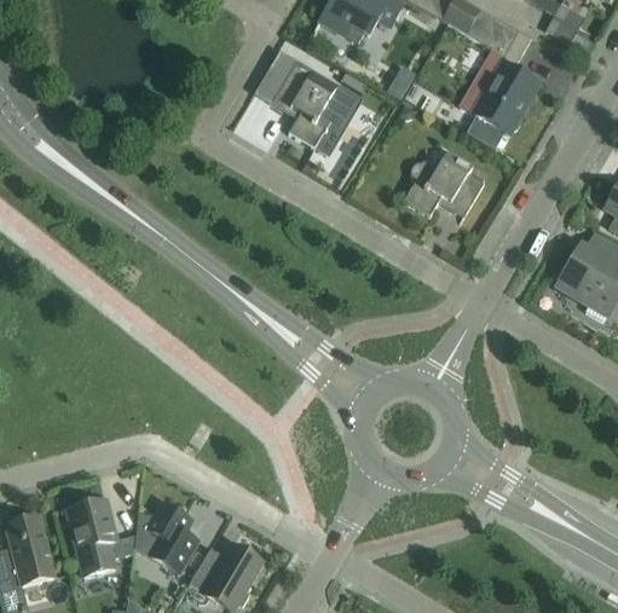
[(403,3),(398,0),(330,0),(313,32),(315,32),(321,21),(345,34),(352,23),(369,33),(377,18),(391,25),(403,3)]
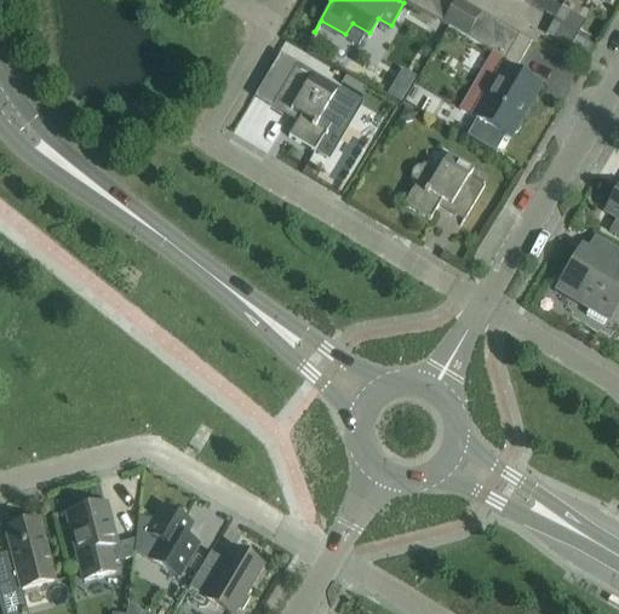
[(430,11),(435,0),(418,0),(417,4),(430,11)]
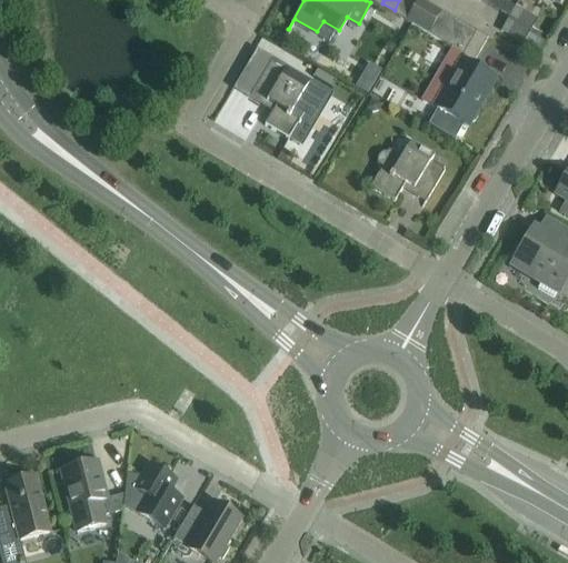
[(406,17),(415,0),(399,0),(395,10),(406,17)]
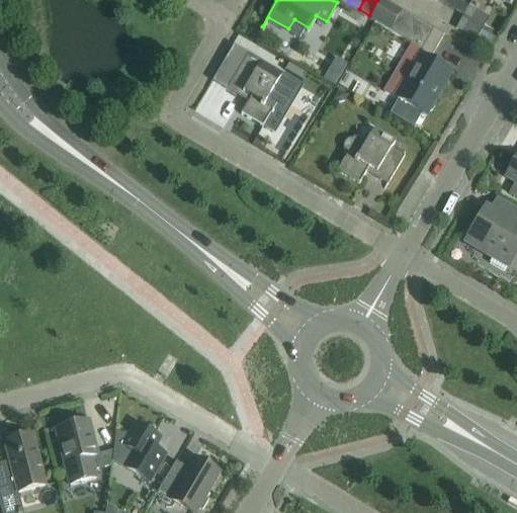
[(379,21),(392,0),(377,0),(369,15),(379,21)]
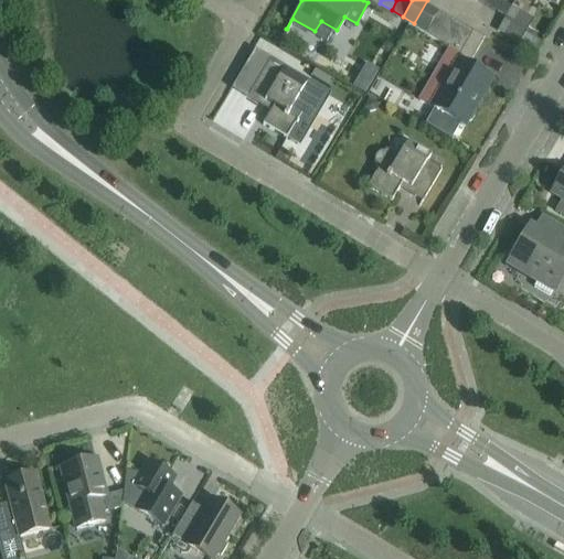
[(426,30),(439,7),(427,0),(414,23),(426,30)]
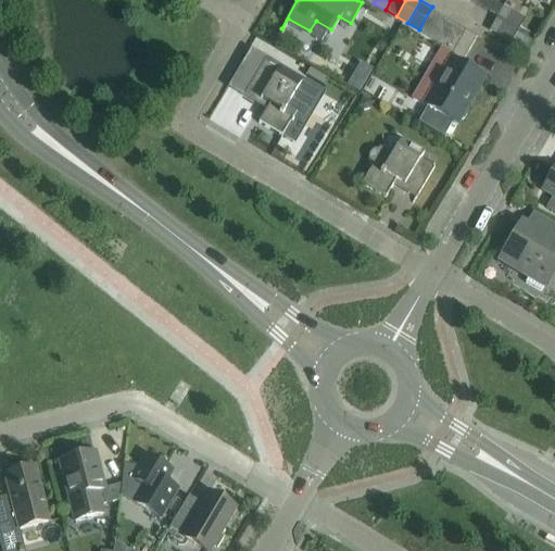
[(497,12),(504,2),(500,0),(494,0),(490,8),(497,12)]
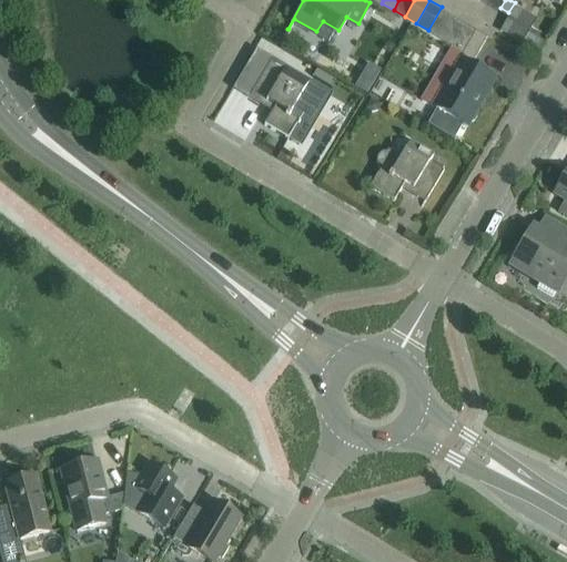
[(523,39),(524,39),(537,14),(523,7),(515,2),(508,12),(502,27),(523,39)]
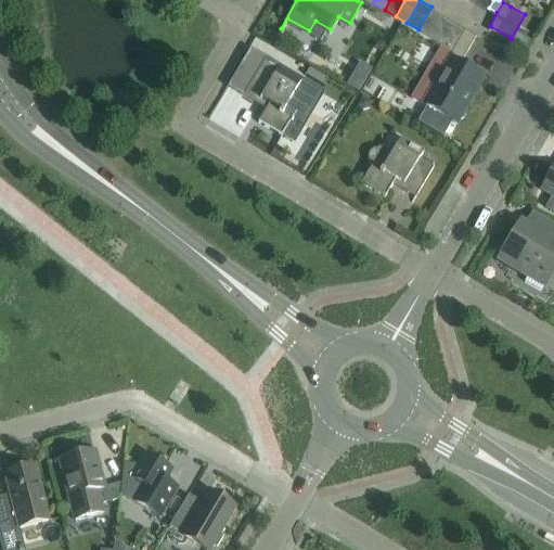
[(429,36),(442,13),(432,7),(419,29),(429,36)]
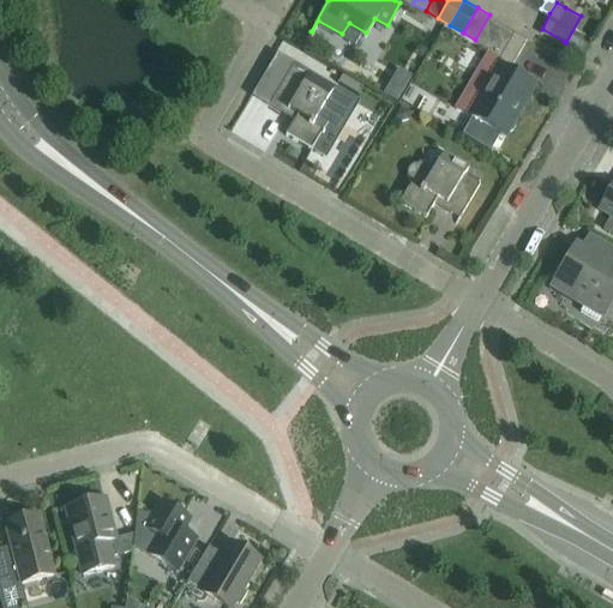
[(488,47),(503,22),(490,14),(475,40),(488,47)]
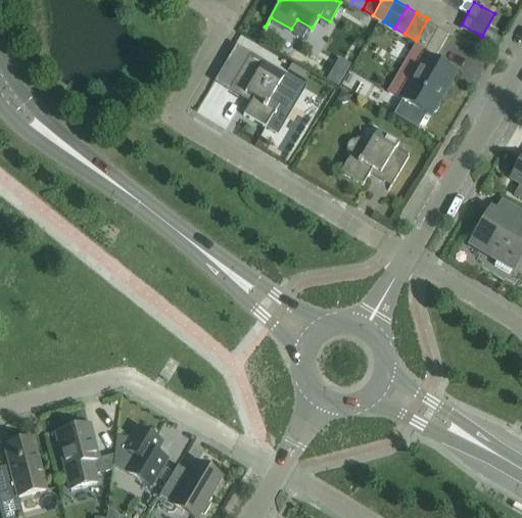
[(416,40),(426,46),(437,52),(449,31),(438,25),(428,18),(416,40)]
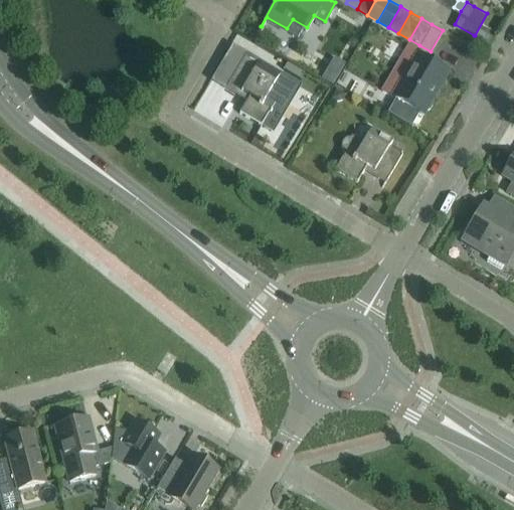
[(391,71),(382,88),(396,95),(387,109),(412,123),(420,109),(423,112),(425,108),(431,107),(434,102),(432,97),(449,68),(438,62),(437,58),(433,55),(429,57),(427,56),(431,51),(419,45),(417,50),(401,76),(391,71)]
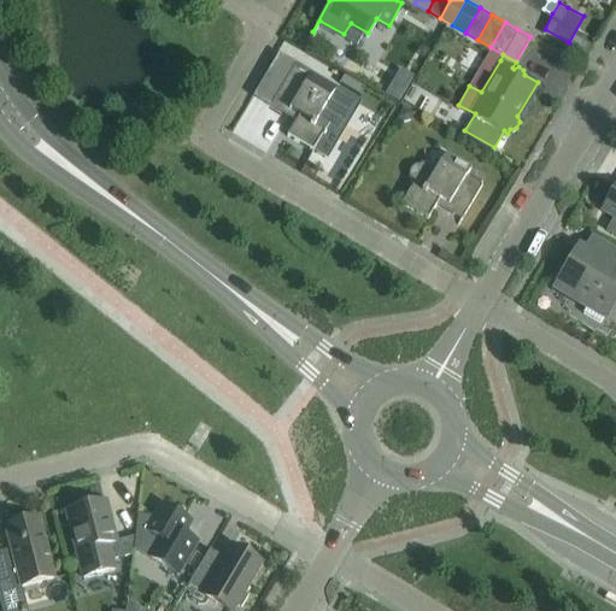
[(310,71),(294,62),(274,98),(299,112),(287,131),(314,147),(324,128),(328,130),(329,128),(334,130),(338,129),(344,119),(342,115),(339,112),(340,110),(327,103),(336,84),(311,69),(310,71)]
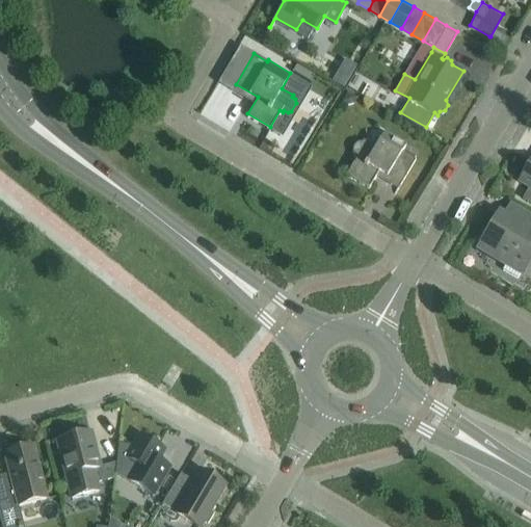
[(315,73),(297,61),(294,68),(312,78),(315,73)]
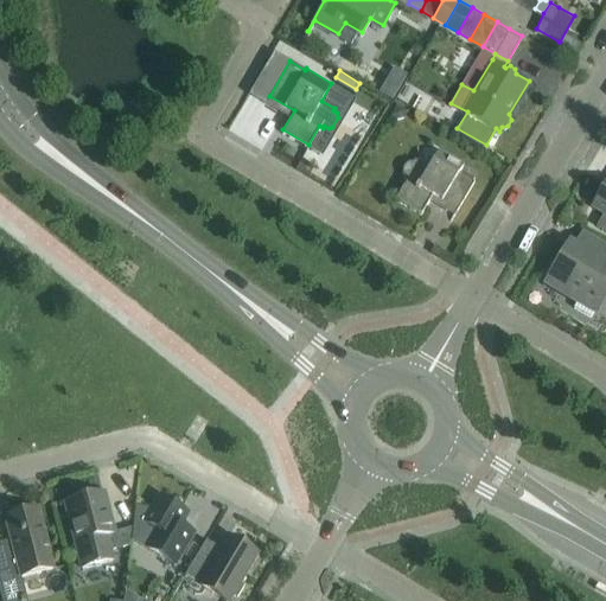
[(459,170),(464,161),(439,147),(429,162),(416,155),(414,159),(410,159),(406,161),(403,165),(403,170),(406,172),(403,176),(407,178),(396,196),(421,211),(433,192),(458,208),(474,178),(459,170)]
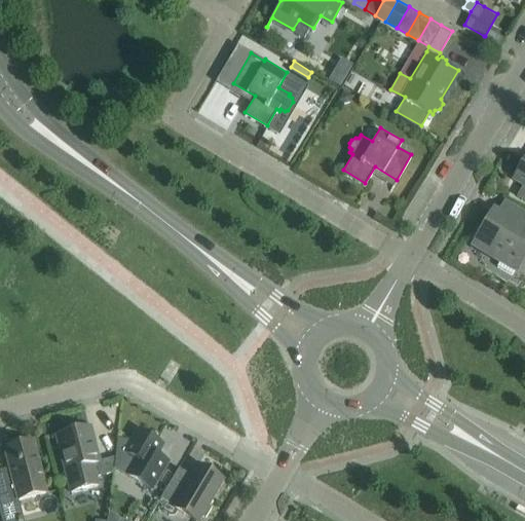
[(524,158),(514,176),(524,182),(517,193),(524,197),(524,158)]
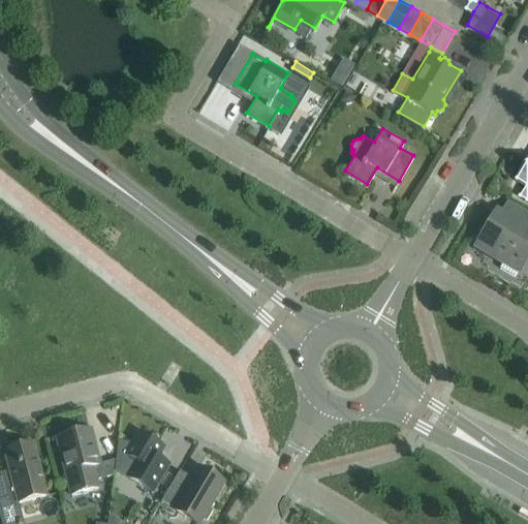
[(527,213),(526,212),(520,223),(502,213),(495,225),(490,222),(477,242),(504,258),(501,264),(515,273),(527,250),(527,213)]
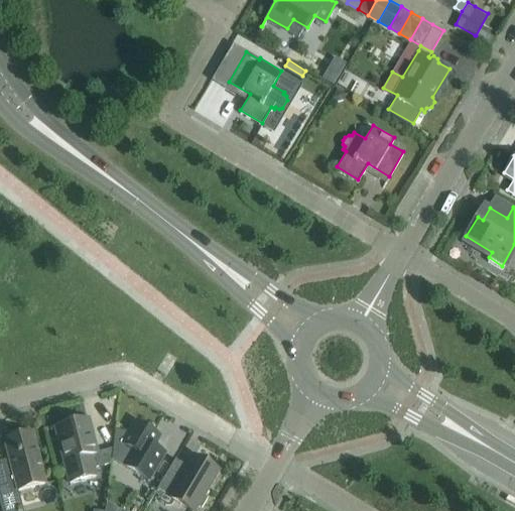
[(89,414),(55,423),(70,480),(96,473),(94,465),(110,461),(112,444),(97,449),(89,414)]
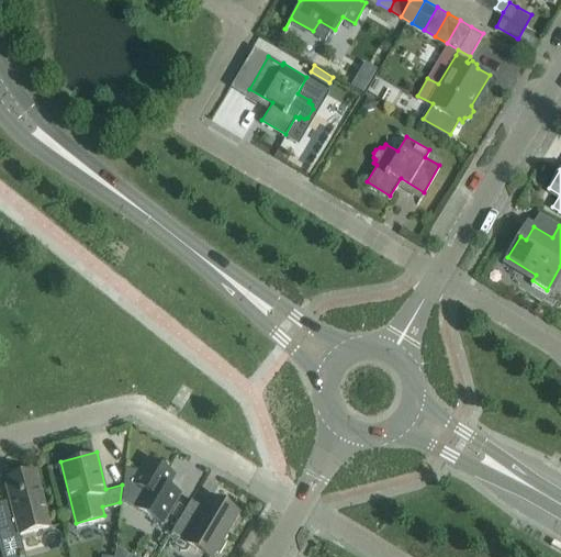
[(175,471),(167,467),(148,456),(141,468),(125,467),(123,497),(163,520),(180,490),(168,482),(175,471)]
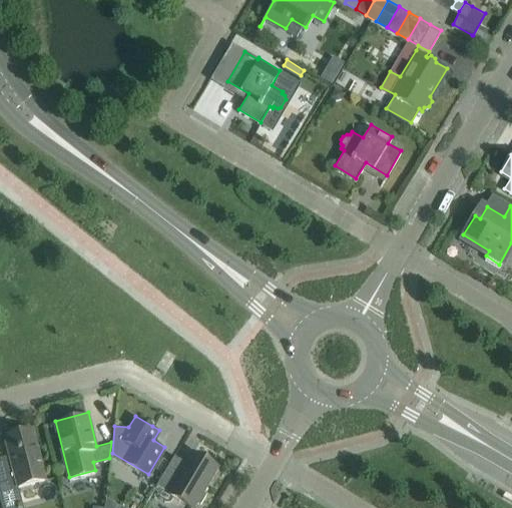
[(45,477),(37,446),(32,427),(5,434),(11,457),(0,459),(0,488),(18,484),(45,477)]
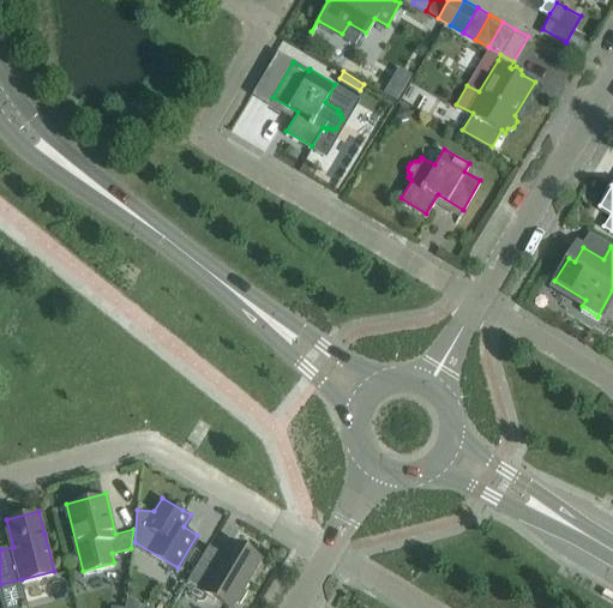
[(210,543),(209,542),(187,579),(233,607),(238,599),(240,600),(247,587),(245,585),(262,557),(230,539),(221,554),(209,547),(210,543)]
